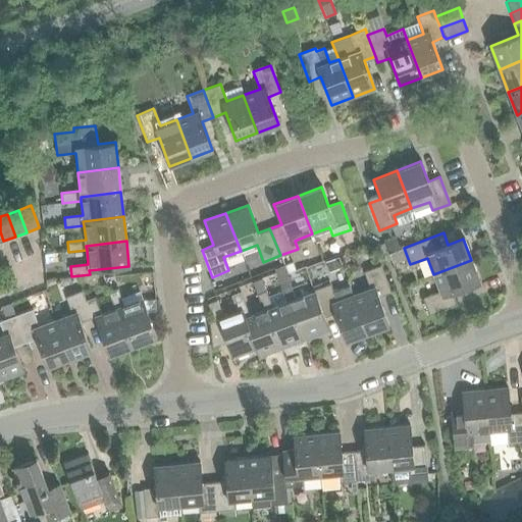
[(408,259),(404,248),(388,253),(393,264),(408,259)]
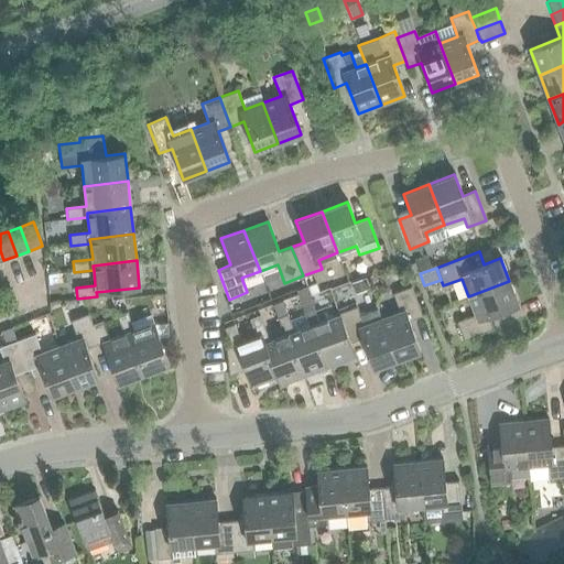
[(365,278),(353,282),(355,291),(368,286),(365,278)]
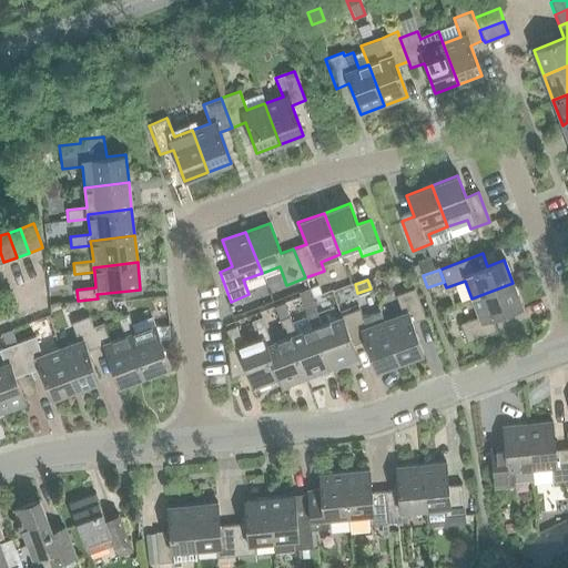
[(521,306),(513,283),(472,298),(478,316),(459,324),(467,342),(496,331),(492,317),(521,306)]
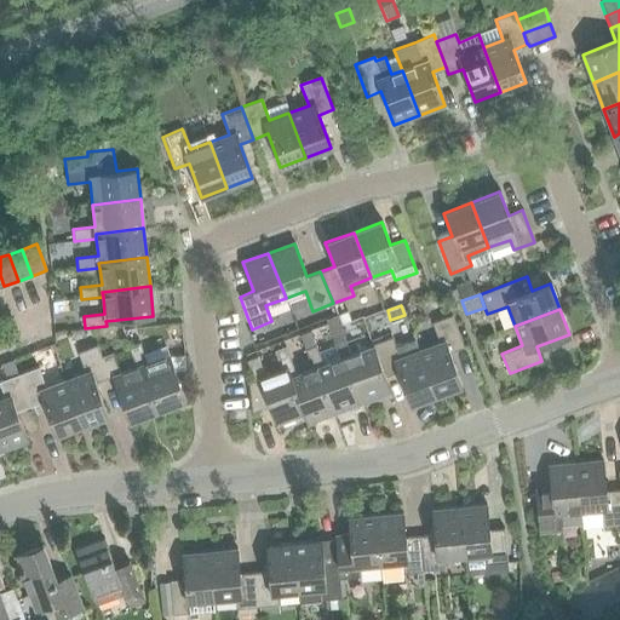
[(338,315),(340,323),(350,320),(346,311),(338,315)]
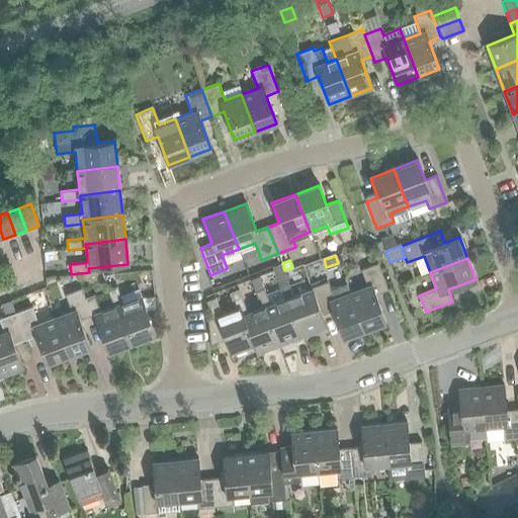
[(271,267),(277,282),(288,278),(282,263),(271,267)]
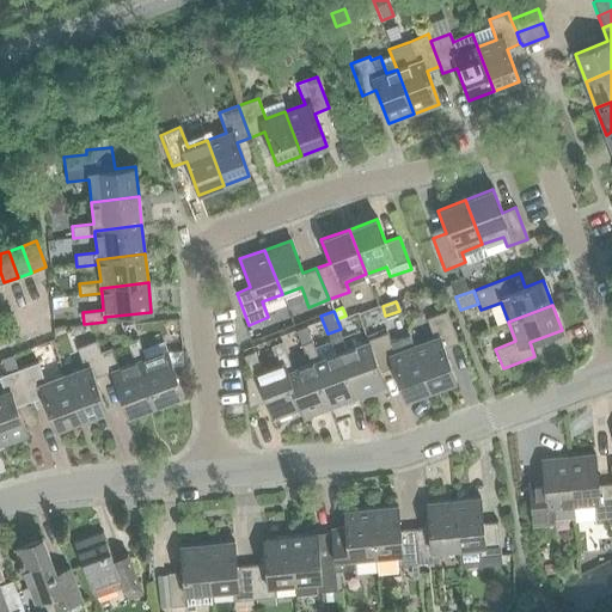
[(444,348),(457,343),(445,311),(426,318),(433,338),(414,346),(430,390),(456,380),(444,348)]
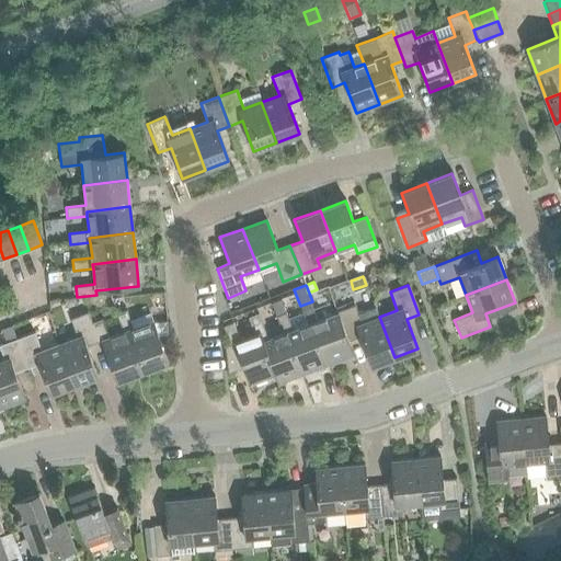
[(338,313),(336,313),(317,321),(310,302),(300,307),(307,324),(312,323),(328,364),(353,354),(347,341),(338,313)]
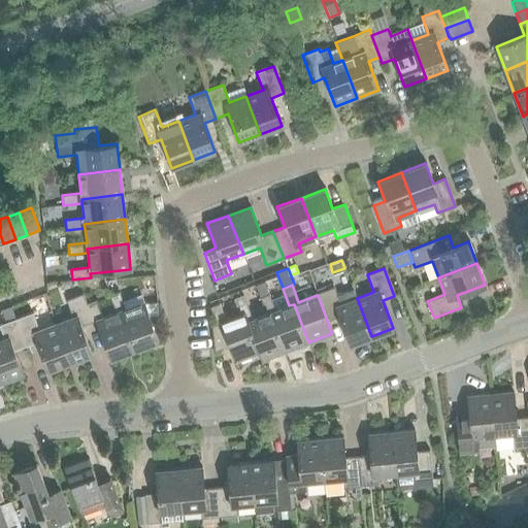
[(318,295),(327,321),(339,317),(350,344),(371,336),(357,298),(356,298),(352,289),(336,295),(333,287),(317,293),(317,295),(318,295)]
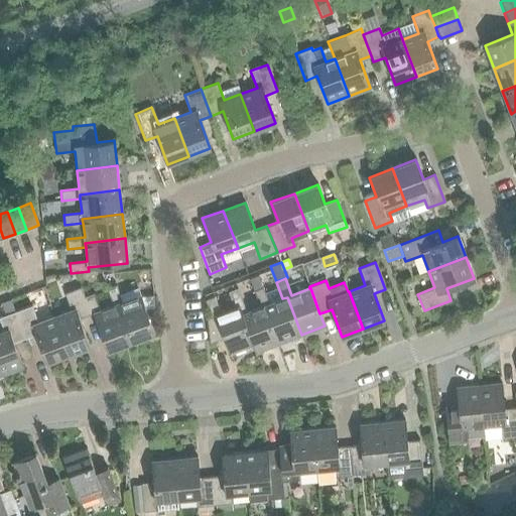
[(117,303),(131,342),(154,333),(140,295),(122,302),(116,285),(107,288),(113,305),(117,303)]
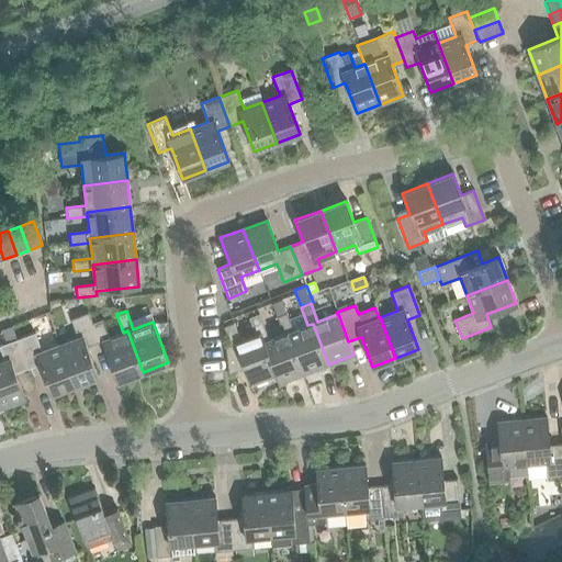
[(77,338),(59,345),(75,385),(98,377),(86,347),(99,343),(92,323),(88,313),(70,319),(77,338)]
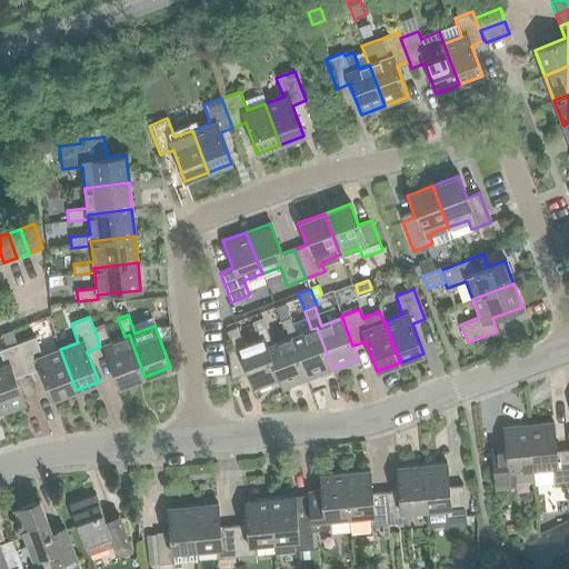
[(291,337),(307,379),(332,369),(317,328),(311,329),(297,336),(289,317),(279,320),(287,339),(291,337)]
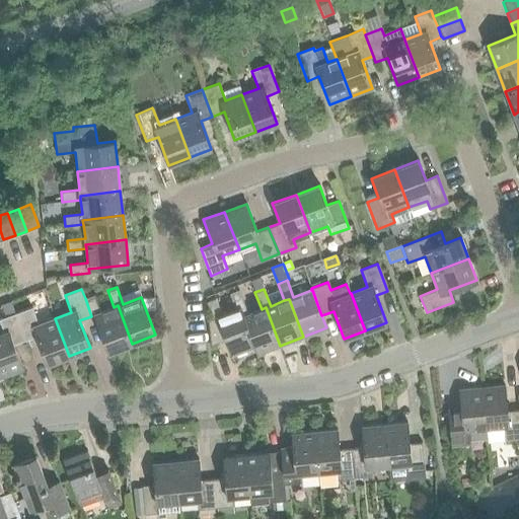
[(229,293),(235,310),(240,308),(254,347),(253,347),(256,354),(280,346),(266,307),(262,309),(247,314),(238,290),(229,293)]
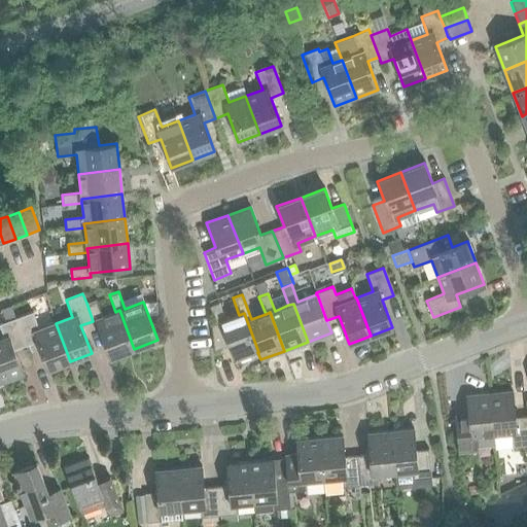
[(86,303),(93,321),(96,320),(110,357),(134,349),(119,310),(115,312),(101,317),(95,300),(86,303)]
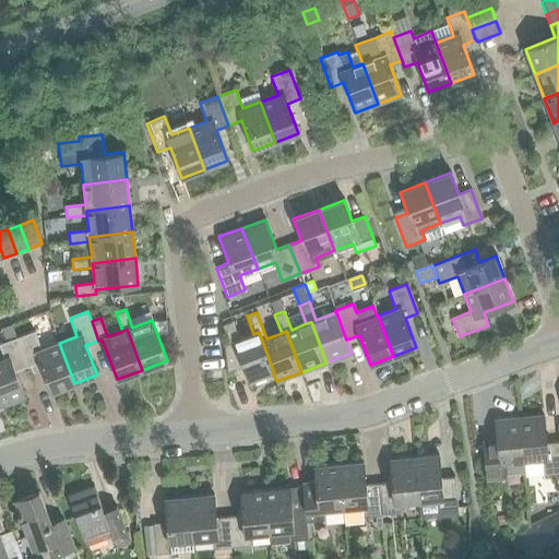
[(222,325),(229,344),(234,342),(249,382),(273,373),(274,373),(259,332),(253,334),(239,340),(232,321),(222,325)]
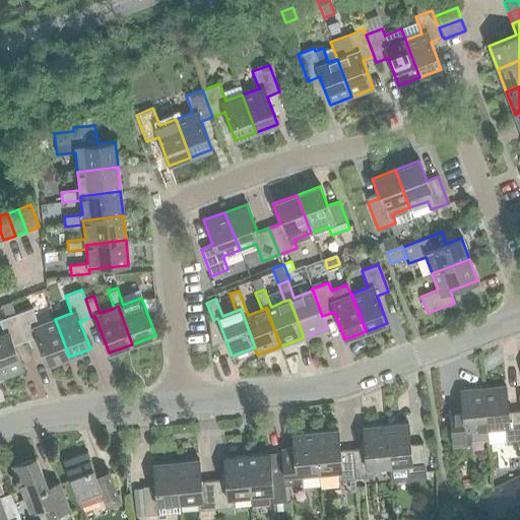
[(15,314),(10,302),(0,306),(5,318),(15,314)]
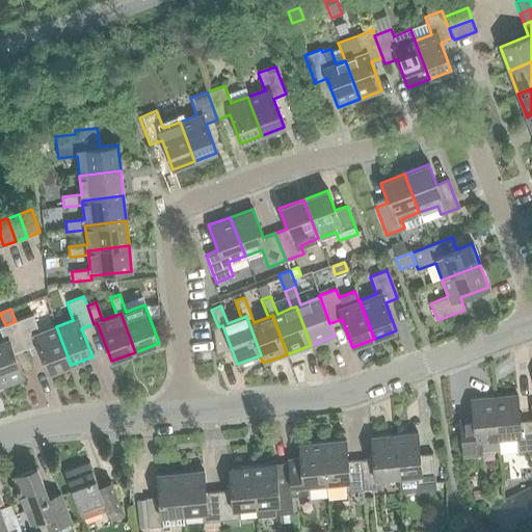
[(16,321),(26,349),(37,345),(49,373),(71,365),(56,326),(38,333),(32,315),(16,321)]
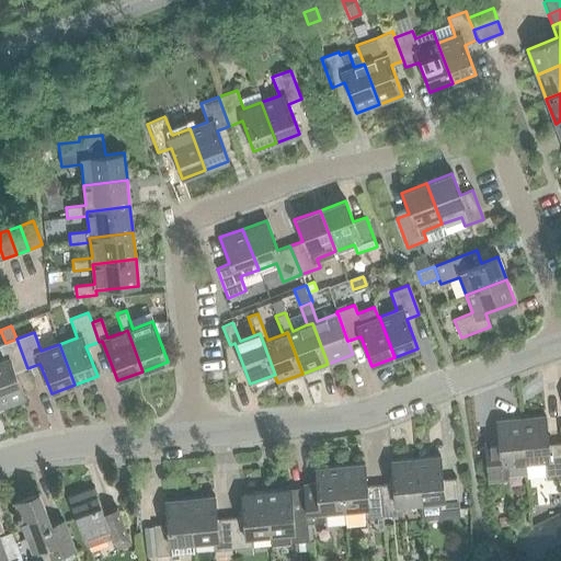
[(0,362),(0,403),(1,408),(24,399),(15,373),(27,368),(16,339),(6,343),(0,344),(0,350),(4,361),(0,362)]
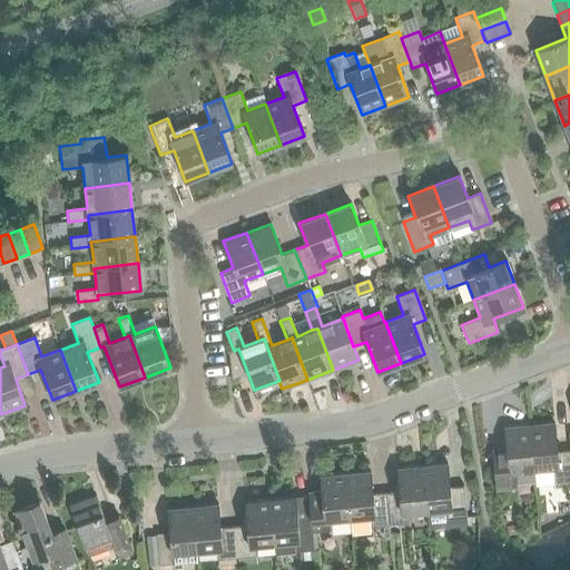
[(569,452),(569,450),(557,451),(553,423),(529,425),(533,470),(552,469),(553,484),(569,482),(569,452)]
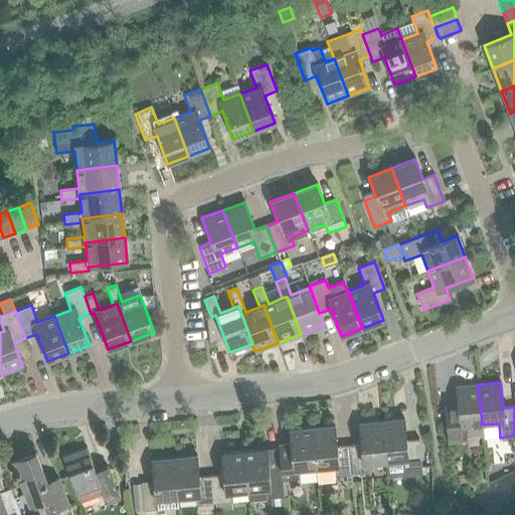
[(458,412),(445,413),(448,443),(466,441),(464,426),(482,424),(478,384),(455,387),(458,412)]
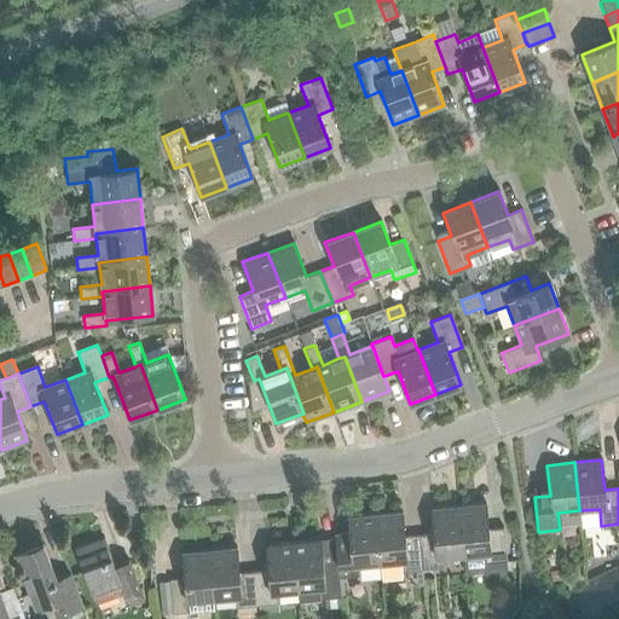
[(485,503),(458,507),(463,555),(484,553),(485,563),(507,562),(503,527),(487,528),(485,503)]
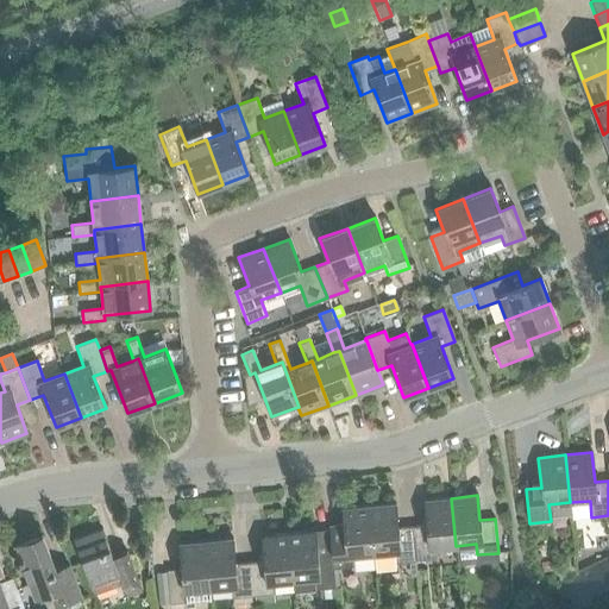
[(426,526),(412,527),(415,562),(435,559),(435,547),(456,546),(451,498),(424,501),(426,526)]
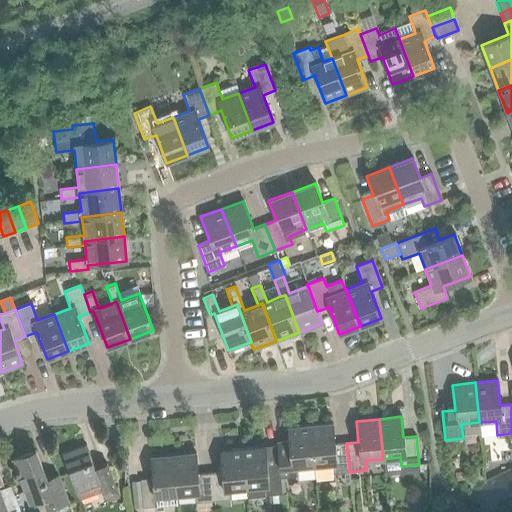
[(329,474),(349,472),(346,443),(334,444),(332,423),(310,425),(314,474),(315,477),(330,476),(329,474)]
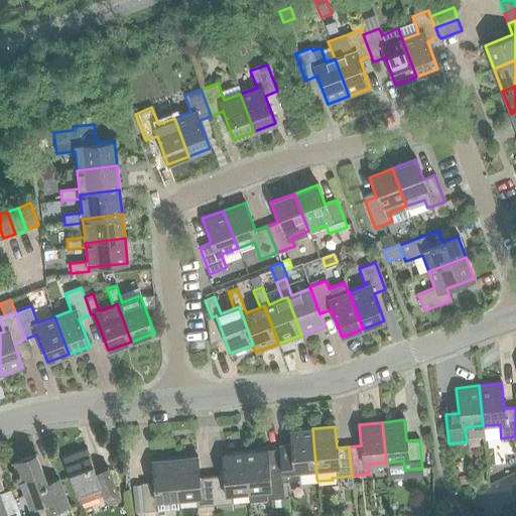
[(279,454),(281,470),(282,482),(299,481),(299,480),(316,478),(312,428),(289,431),(291,452),(279,454)]
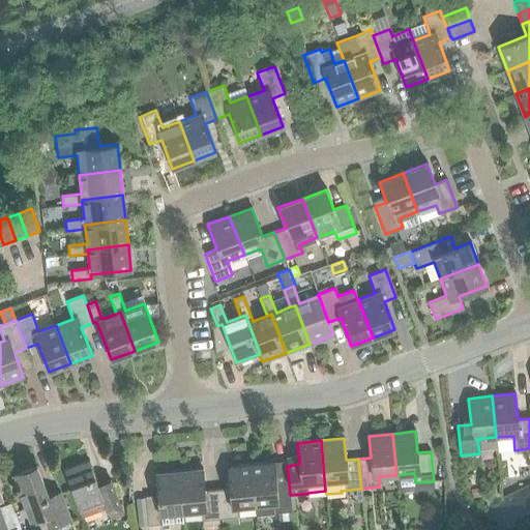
[(106,507),(108,514),(110,519),(121,514),(119,509),(121,509),(110,480),(98,484),(89,461),(64,470),(82,517),(106,507)]
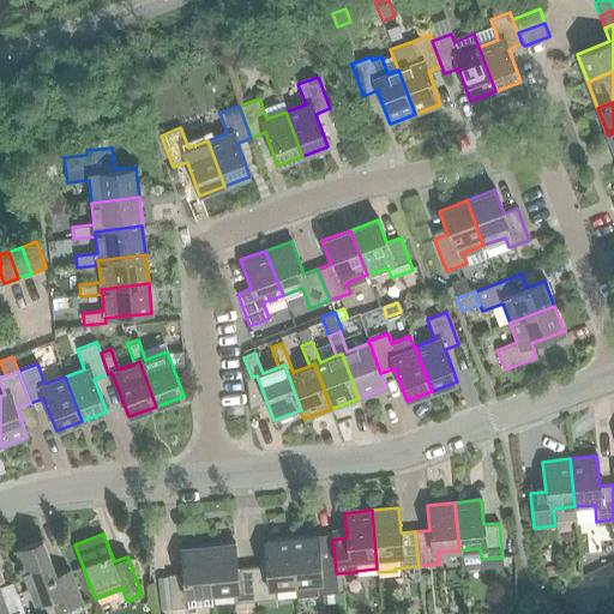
[(317,535),(290,537),(295,585),(296,597),(338,593),(336,573),(335,559),(320,560),(317,535)]
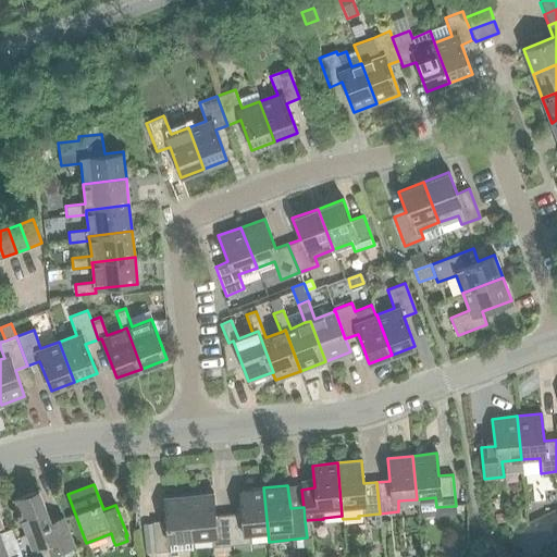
[(242,512),(227,514),(231,545),(250,543),(249,533),(268,531),(263,487),(238,490),(242,512)]
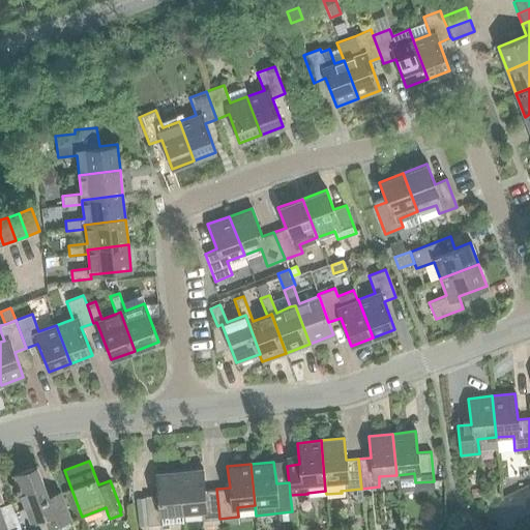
[(49,528),(69,520),(59,492),(48,497),(36,466),(13,475),(31,522),(43,517),(49,528)]
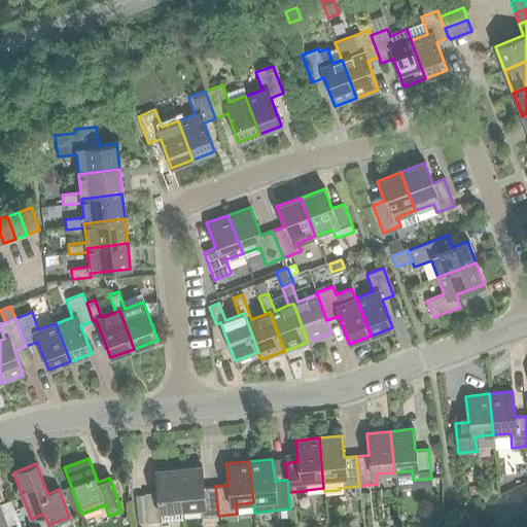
[(201,518),(218,516),(215,486),(203,488),(201,466),(178,468),(182,510),(200,507),(201,518)]
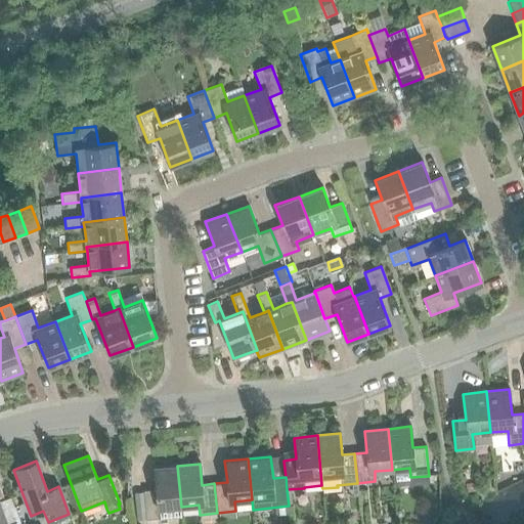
[(178,507),(181,507),(177,466),(154,468),(156,489),(143,490),(146,520),(179,517),(178,507)]
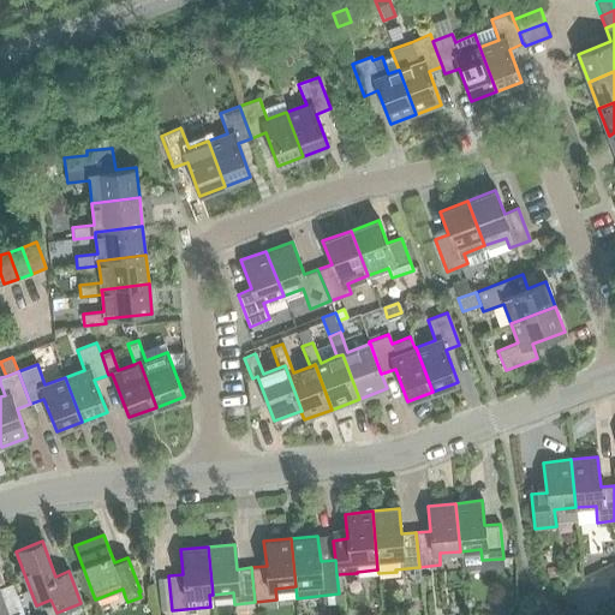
[(171,610),(168,578),(157,579),(161,611),(171,610)]
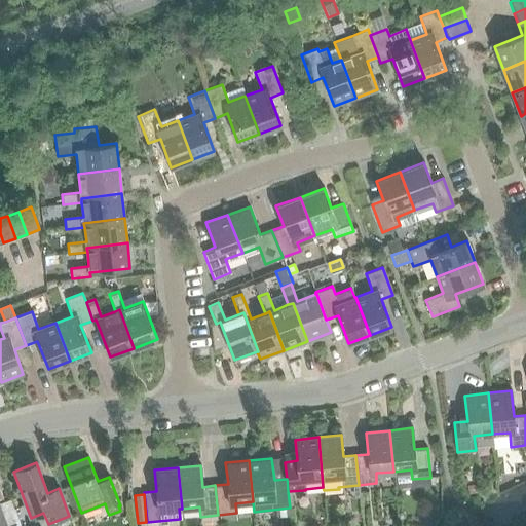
[(0,525),(20,525),(13,506),(1,512),(0,506),(0,525)]
